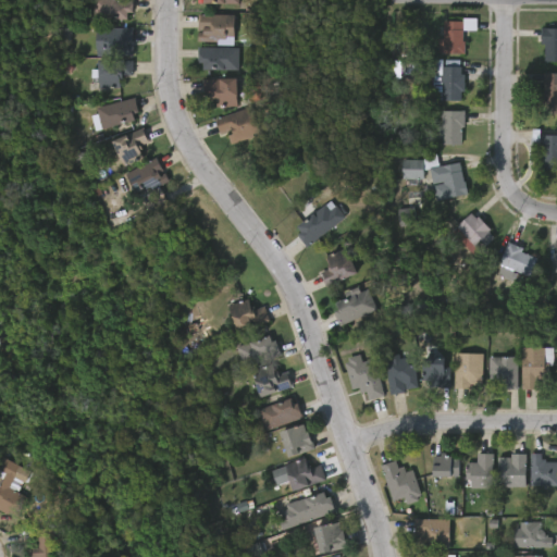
[(130,20),(95,19),(95,0),(136,0),(136,12),(130,12),(130,20)]
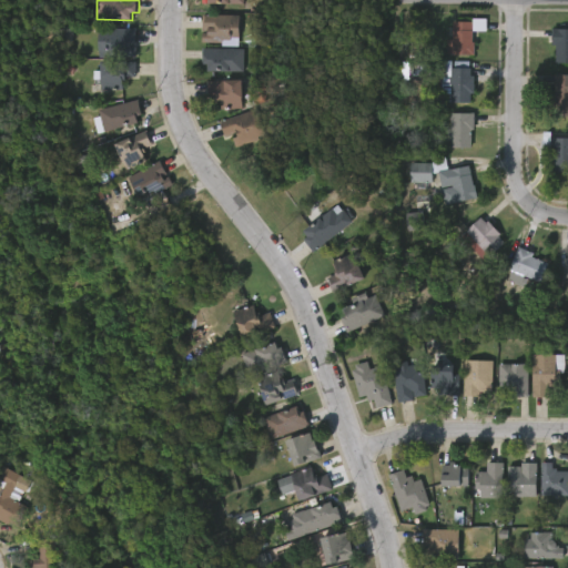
[(224,43),(203,43),(204,14),(241,16),(241,38),(232,38),(232,40),(224,40),(224,43)]
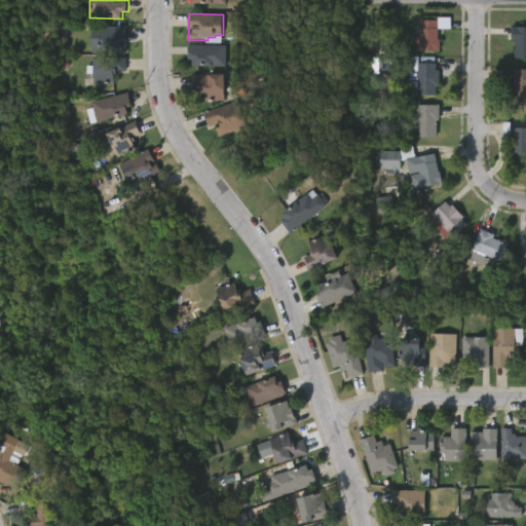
[(450,17),(450,29),(437,29),(437,39),(439,39),(439,50),(414,49),(415,36),(418,36),(419,20),(437,20),(437,16),(450,17)]
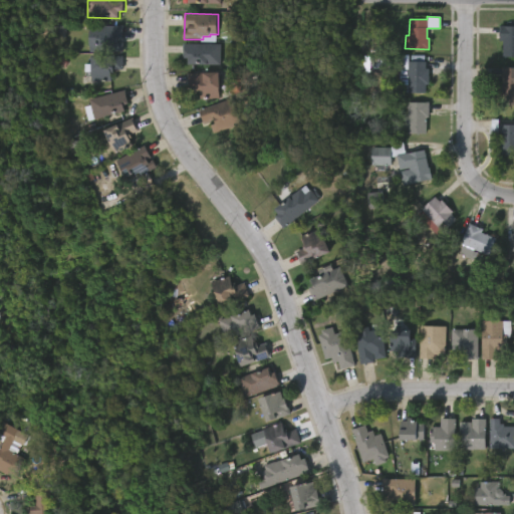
[(118,40),(118,42),(123,42),(123,51),(104,51),(104,49),(97,49),(97,46),(89,46),(90,25),(123,26),(122,40),(118,40)]
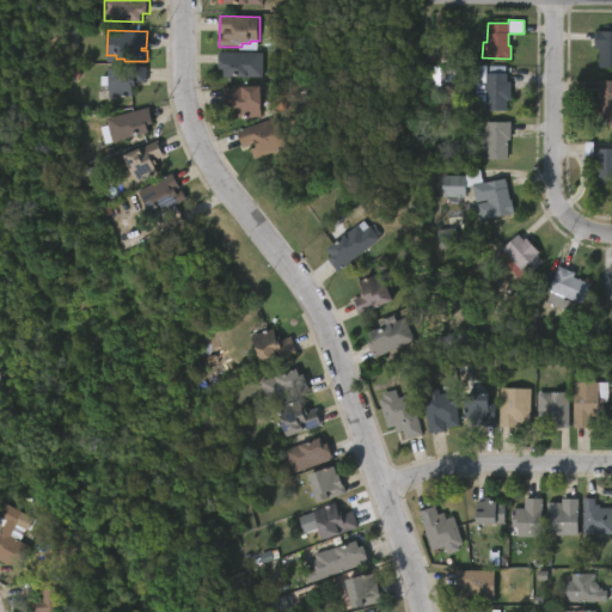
[(611,30),(611,67),(598,67),(598,49),(594,49),(594,30),(611,30)]
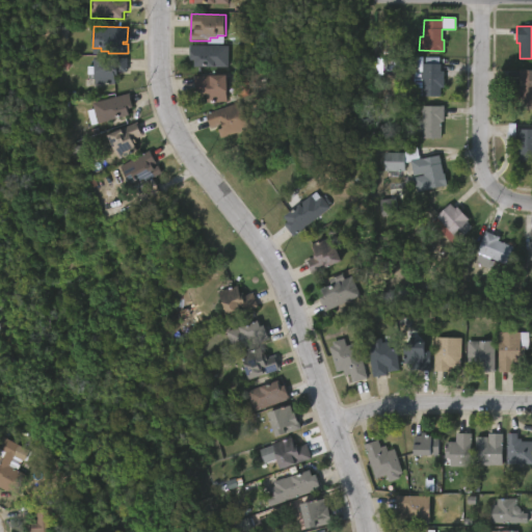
[(228,46),(228,68),(192,67),(193,60),(187,59),(188,45),(228,46)]
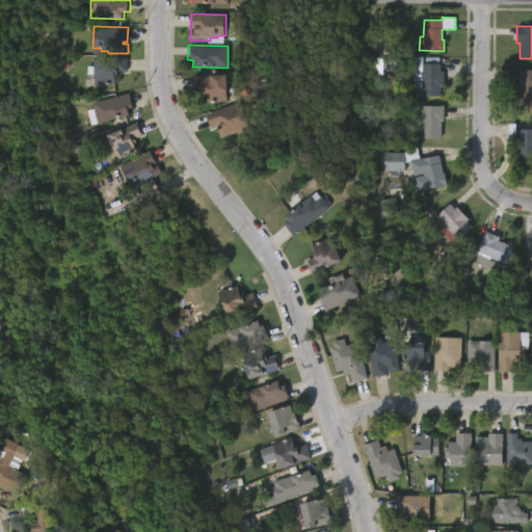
[(120,72),(120,77),(117,77),(117,85),(98,84),(98,75),(89,75),(90,67),(96,67),(96,57),(130,58),(130,73),(120,72)]
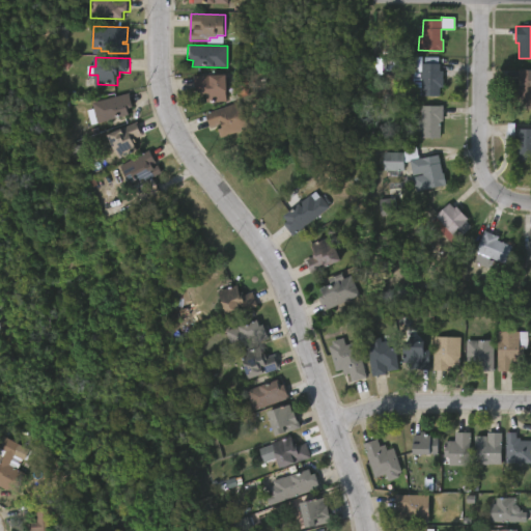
[(439,59),(439,63),(440,63),(440,71),(443,71),(443,89),(440,89),(440,96),(420,95),(421,63),(424,63),(424,57),(439,57),(439,59)]
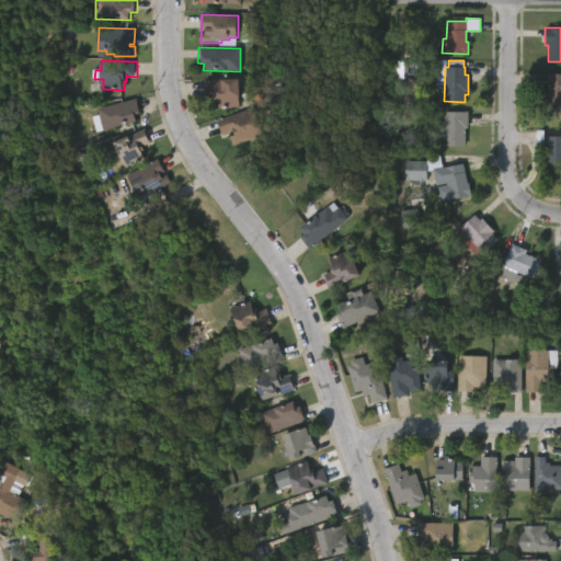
[(560,73),(560,115),(546,115),(546,96),(547,96),(547,80),(549,80),(549,73),(560,73)]
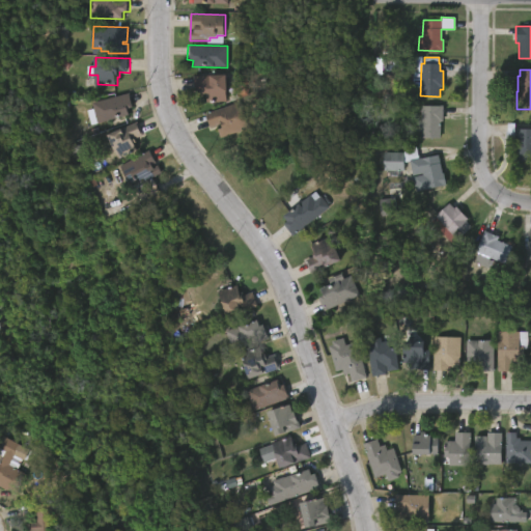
[(228,86),(228,103),(208,103),(208,94),(205,94),(205,91),(196,91),(196,77),(228,76),(228,86)]
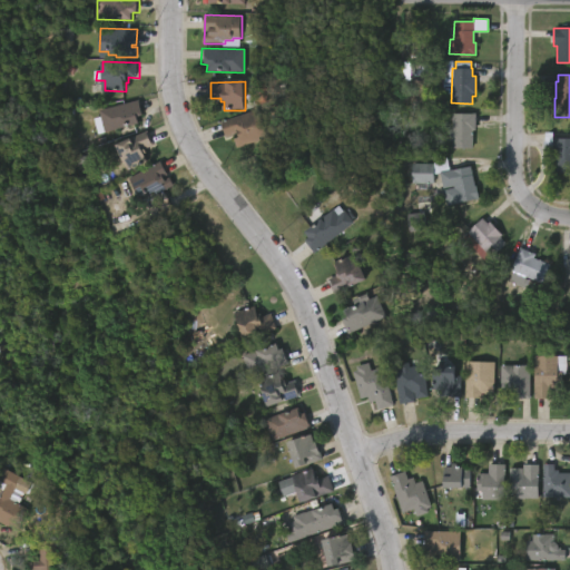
[(140,125),(107,134),(100,110),(140,100),(145,116),(139,117),(140,125)]
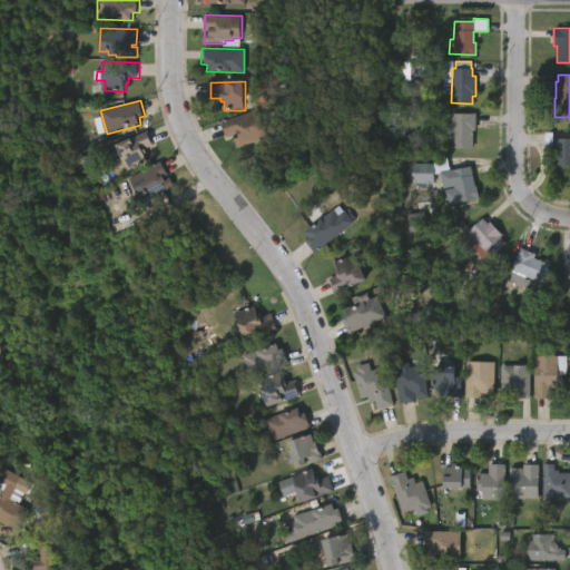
[(256,109),(266,137),(236,148),(233,139),(237,137),(236,133),(225,137),(219,121),(256,109)]
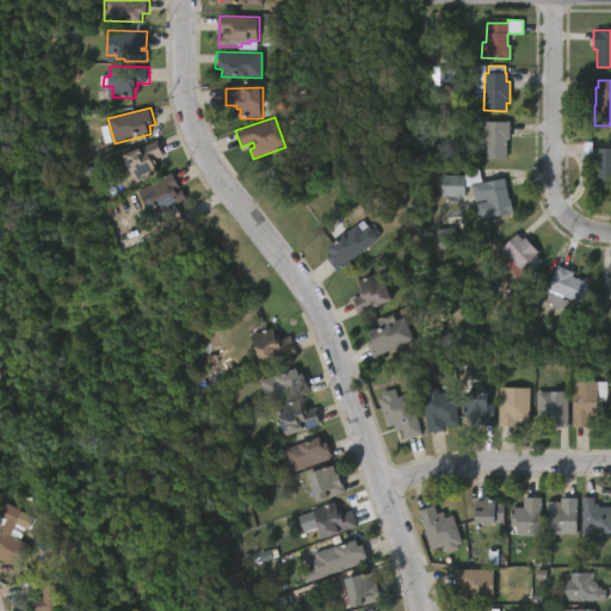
[(507,141),(506,159),(485,159),(485,152),(481,152),(481,140),(485,140),(485,122),(510,122),(510,141),(507,141)]
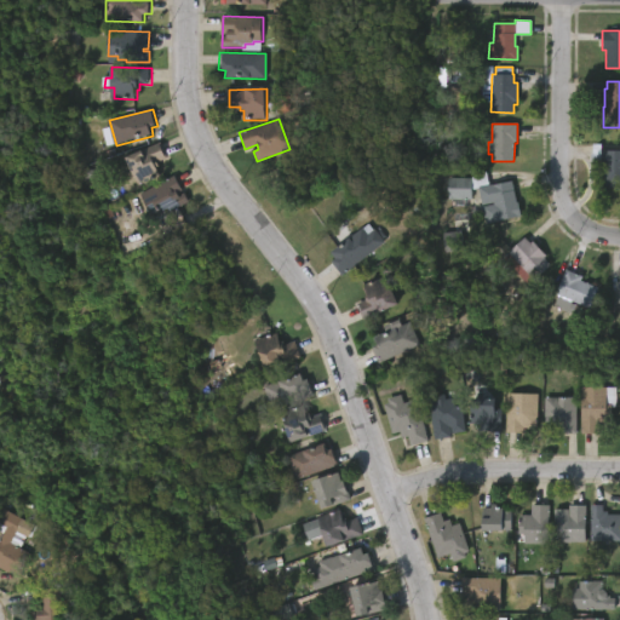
[(164,177),(141,188),(127,158),(164,141),(171,158),(160,162),(162,166),(159,167),(164,177)]
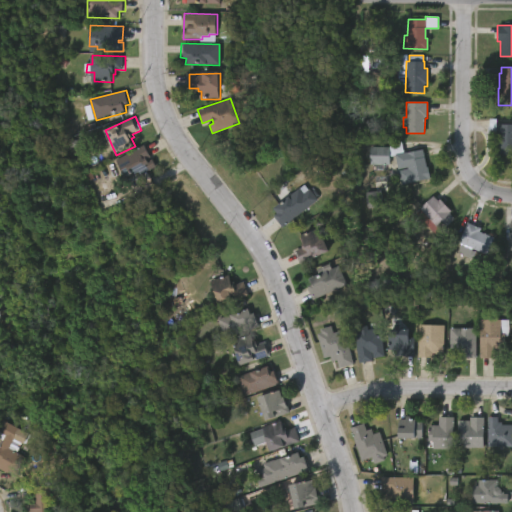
[(511,155),(498,155),(499,139),(496,139),(496,124),(511,124),(511,155)]
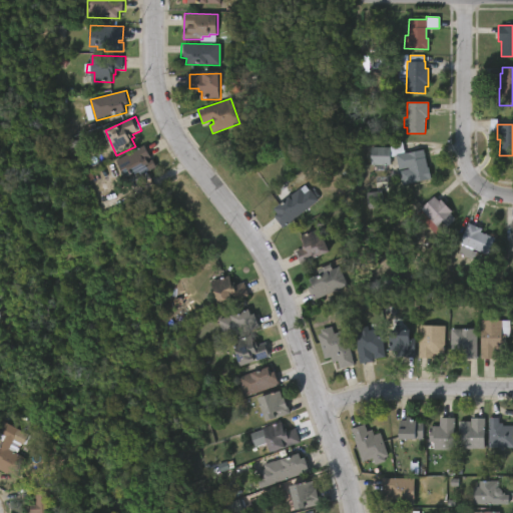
[(403,142),(404,153),(423,149),(427,167),(429,167),(431,179),(400,185),(399,176),(389,178),(387,166),(397,164),(396,156),(389,157),(390,164),(370,165),(371,146),(389,147),(390,141),(403,142)]
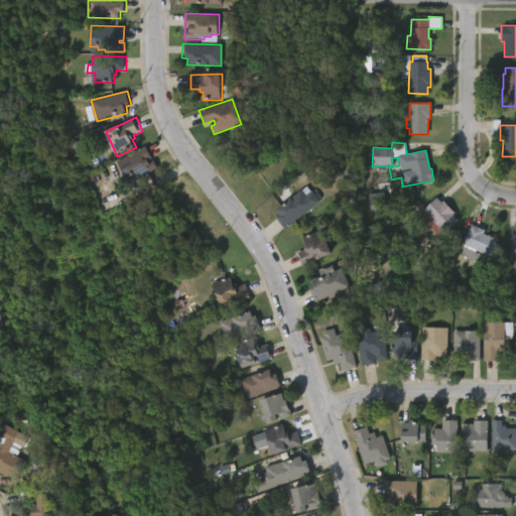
[(146,160),(147,162),(152,160),(156,168),(141,176),(144,182),(137,186),(132,178),(126,181),(115,161),(144,146),(151,158),(146,160)]
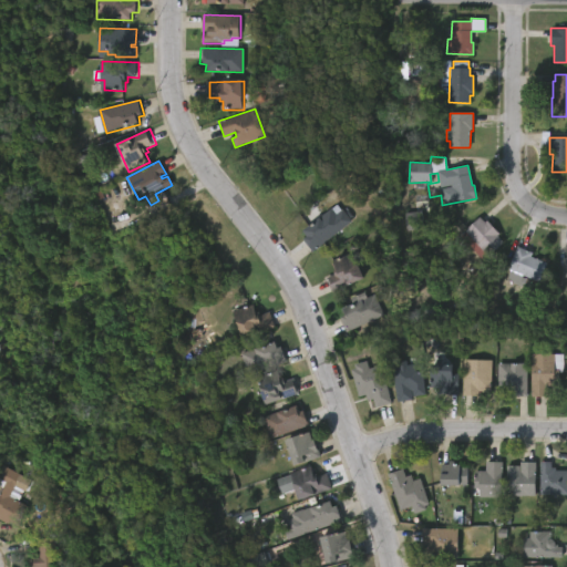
[(333,207),(338,214),(343,209),(353,222),(316,253),(305,239),(308,236),(305,232),(333,207)]
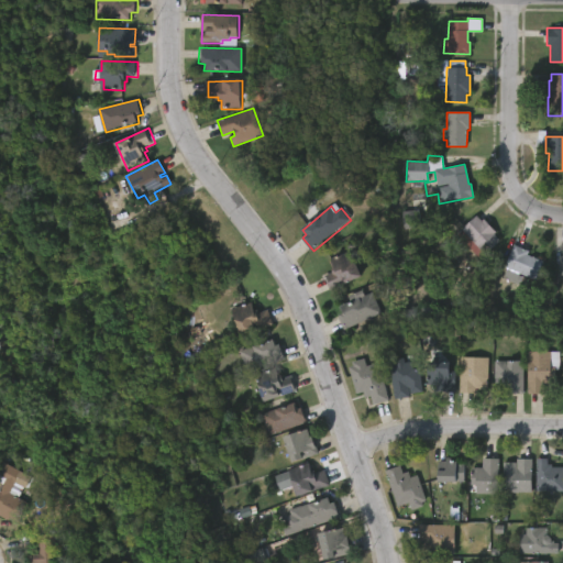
[(404,230),(420,228),(419,210),(403,212),(404,230)]
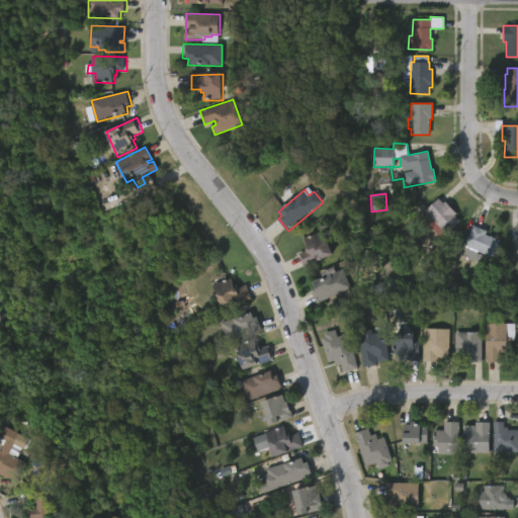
[(439,200),(442,203),(444,201),(455,213),(454,216),(459,222),(445,235),(435,223),(430,228),(420,216),(425,210),(424,209),(437,197),(439,200)]
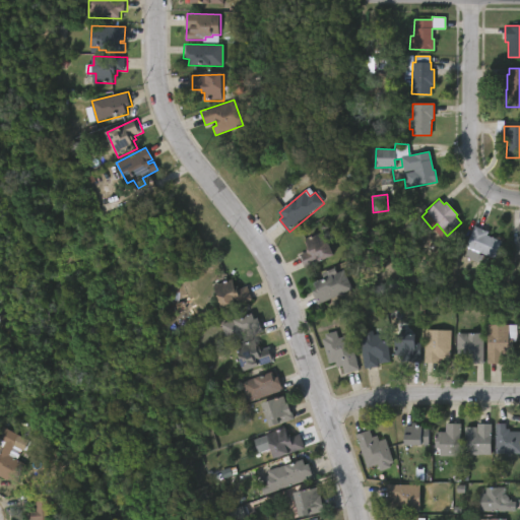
[(504,241),(497,257),(489,254),(484,265),(463,256),(475,224),(492,232),(490,235),(504,241)]
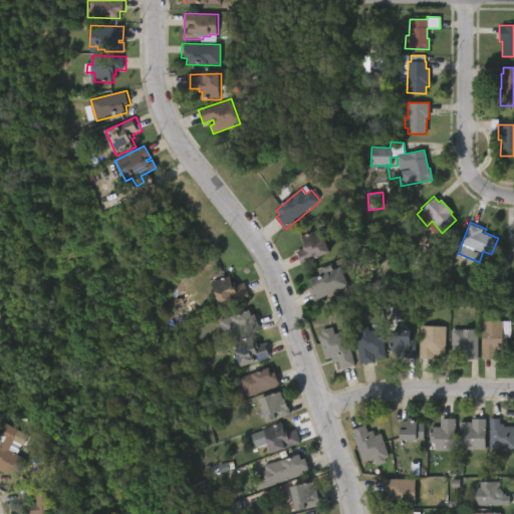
[(329,252),(300,265),(295,252),(302,249),(300,245),(303,244),(300,237),(319,229),(329,252)]
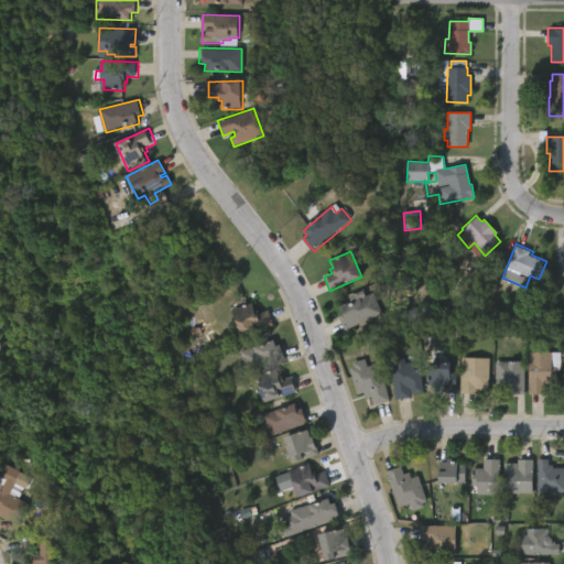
[(365,290),(368,296),(375,293),(383,312),(346,329),(342,318),(347,316),(343,306),(353,302),(350,296),(365,290)]
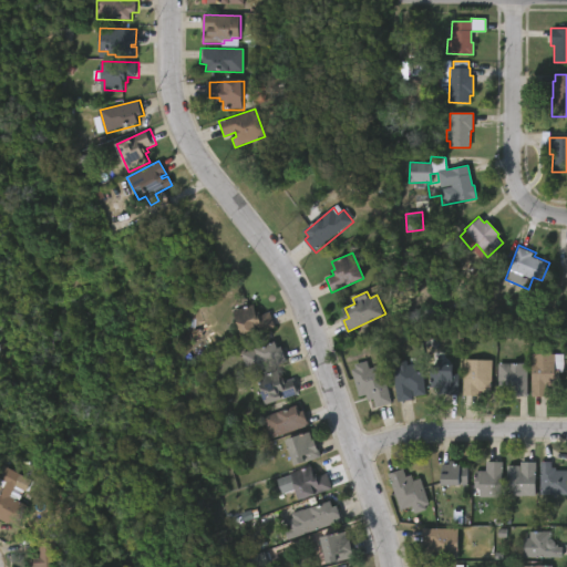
[(253,305),(256,312),(257,312),(258,316),(269,311),(275,327),(241,338),(232,311),(253,305)]
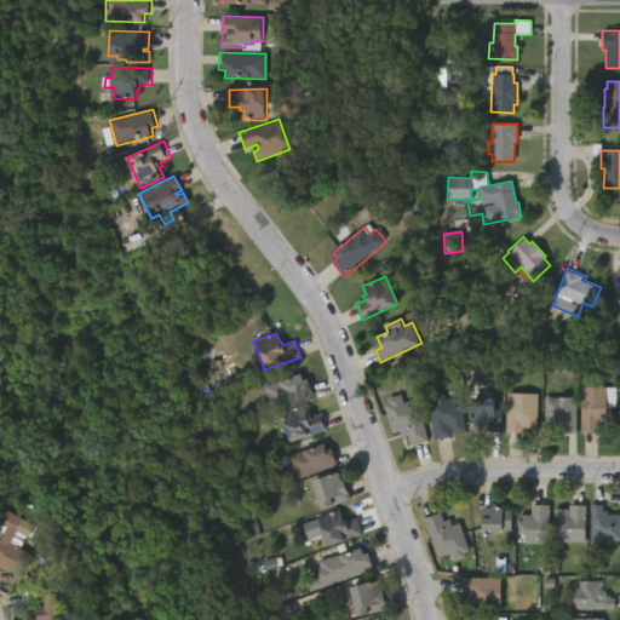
[(299,374),(302,382),(309,379),(315,396),(273,412),(263,386),(299,374)]
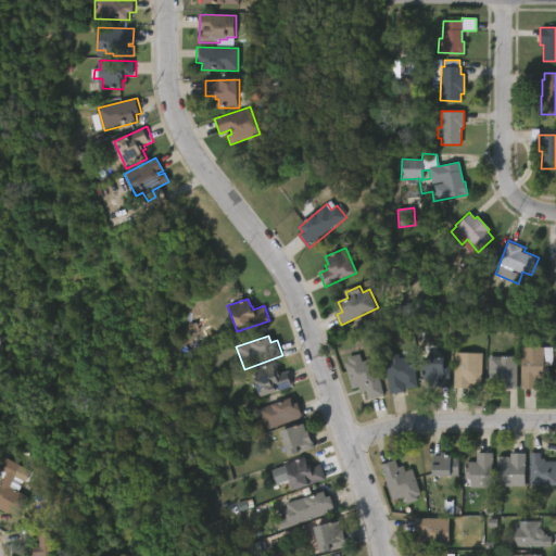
[(546,348),(545,362),(551,362),(551,379),(539,379),(539,389),(521,388),(522,346),(546,348)]
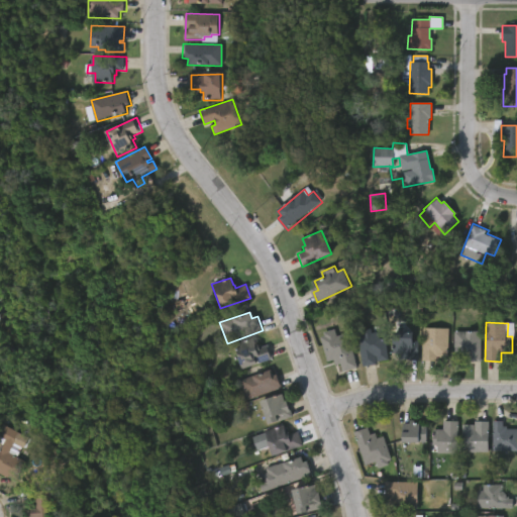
[(426,360),(424,360),(425,327),(450,328),(449,357),(440,357),(440,362),(426,360)]
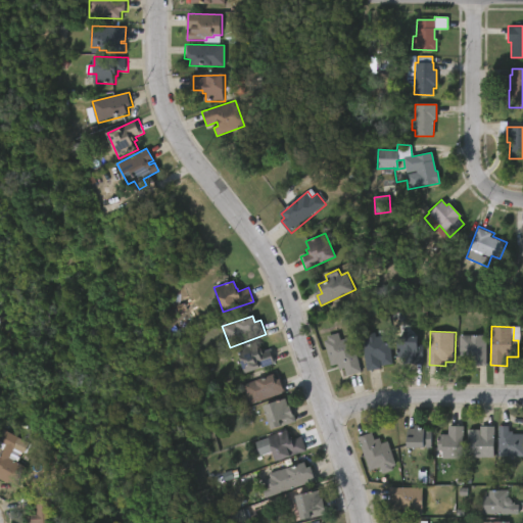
[(337,333),(339,340),(350,337),(361,372),(346,376),(343,368),(338,370),(336,365),(330,366),(323,341),(327,340),(326,336),(337,333)]
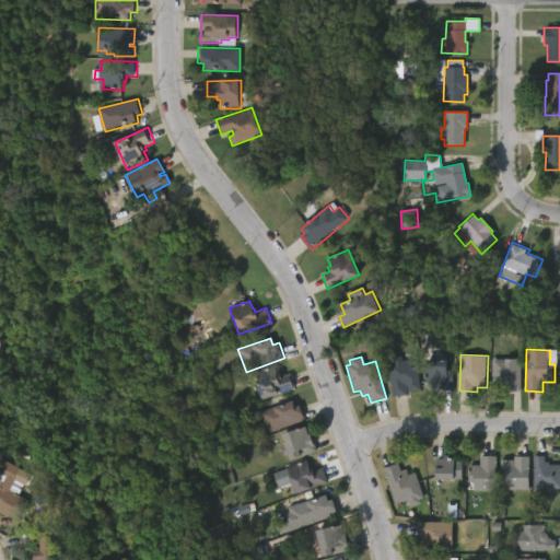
[(522,387),(522,392),(511,391),(511,385),(501,384),(502,381),(493,381),(493,359),(523,359),(522,387)]
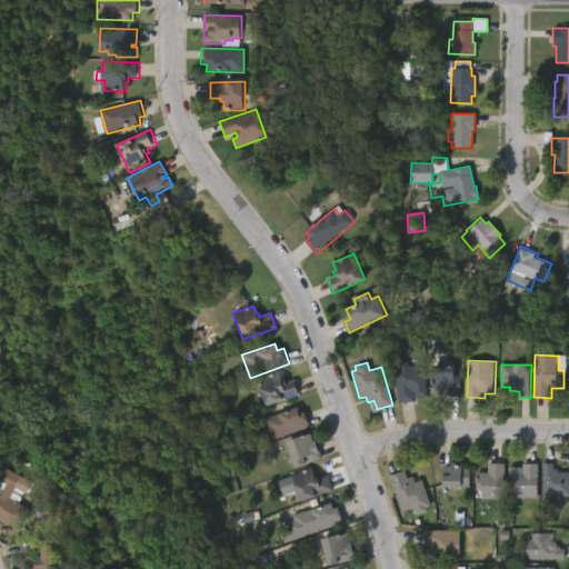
[(419,366),(420,369),(426,368),(429,396),(416,397),(417,401),(401,403),(397,369),(419,366)]
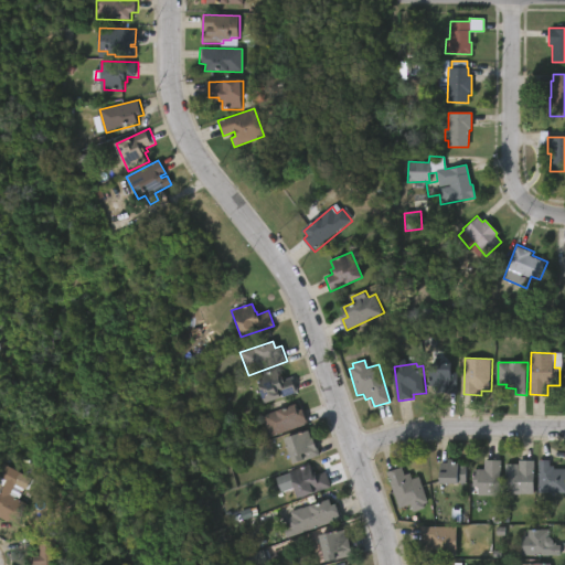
[(459,372),(459,394),(443,393),(443,386),(432,386),(432,363),(454,363),(454,372),(459,372)]
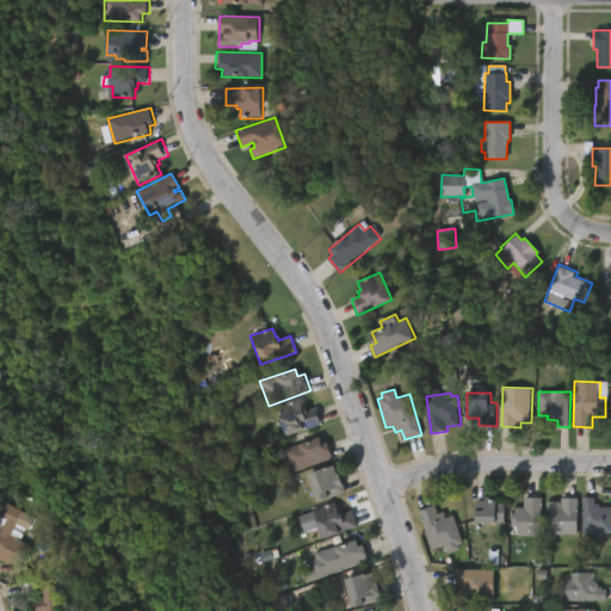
[(298,400),(302,408),(303,407),(304,411),(316,407),(322,426),(285,438),(276,407),(298,400)]
